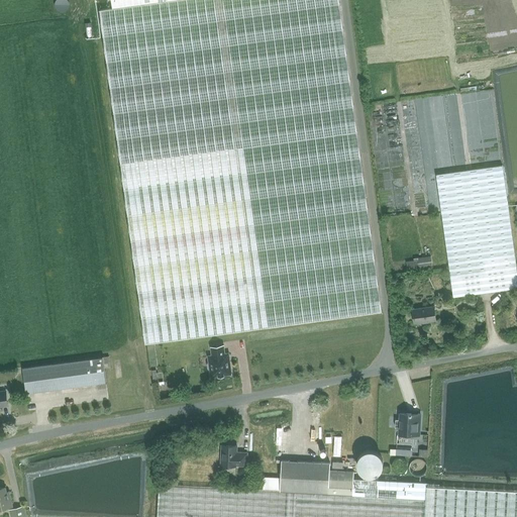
[(173,0),(99,10),(145,344),(382,312),(337,0),(173,0)]
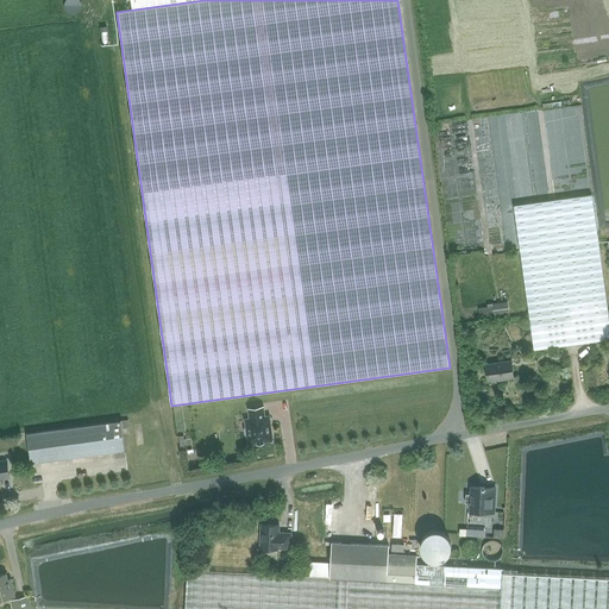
[(131,0),(132,10),(202,0),(131,0)]
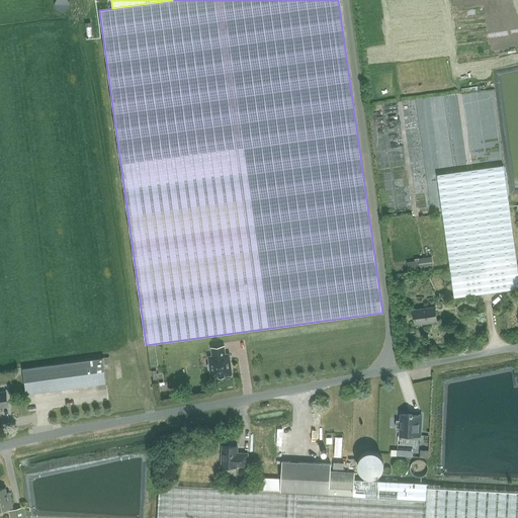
[(517,283),(502,165),(436,174),(452,295),(517,286),(517,283)]
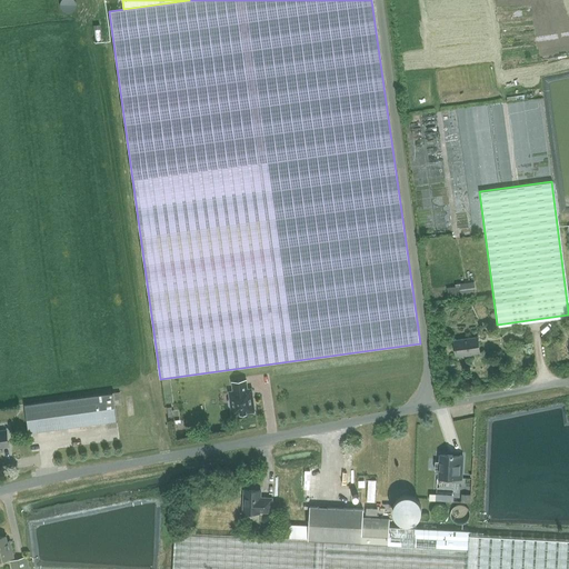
[(476,293),(475,282),(460,285),(460,289),(447,290),(448,299),(461,298),(461,296),(476,293)]
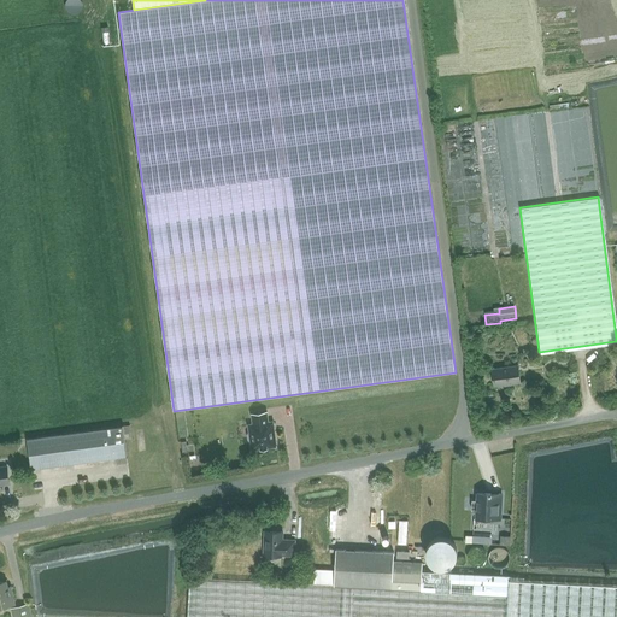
[(492,369),(494,386),(521,382),(518,365),(492,369)]
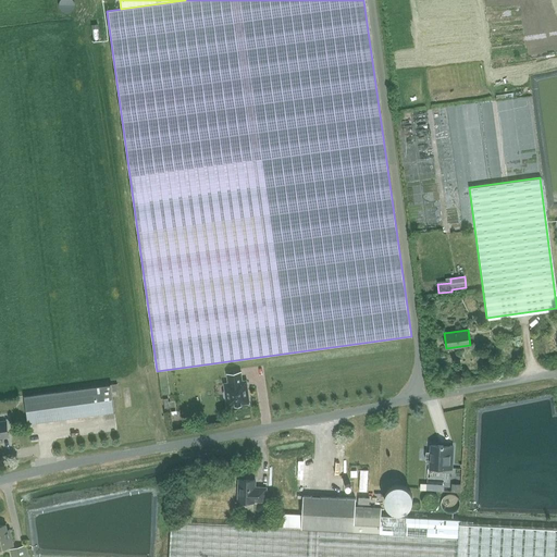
[(157,372),(160,397),(169,397),(164,371),(157,372)]
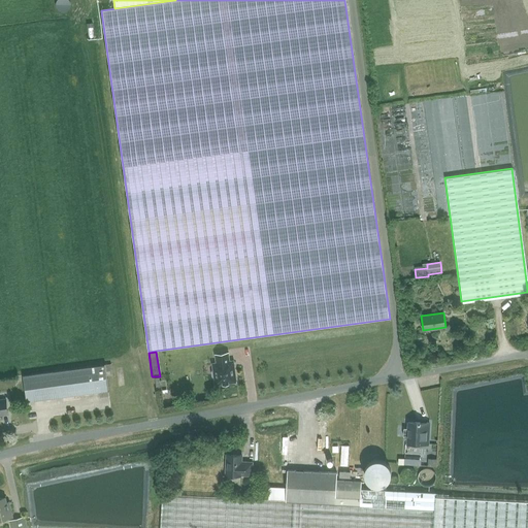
[(212,376),(215,377),(216,386),(216,385),(223,384),(223,385),(224,385),(224,384),(228,384),(229,384),(229,383),(236,383),(234,361),(230,361),(229,353),(216,355),(217,363),(212,363),(213,370),(211,372),(212,376)]
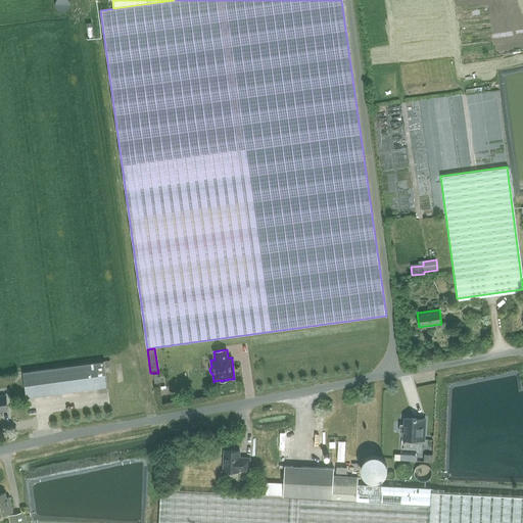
[(104,362),(22,372),(27,397),(107,387),(104,362)]
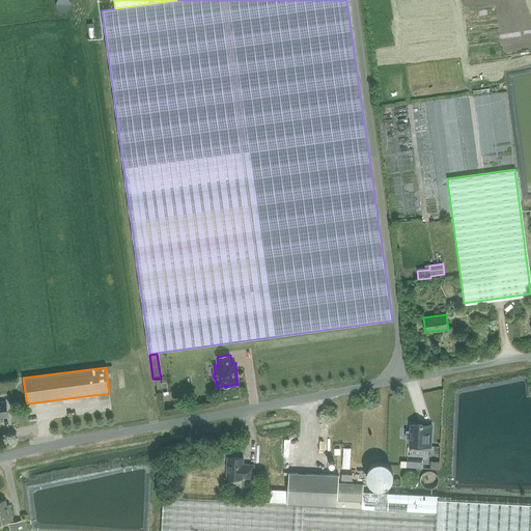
[(410,446),(430,447),(431,425),(411,424),(411,431),(406,430),(406,439),(410,439),(410,446)]
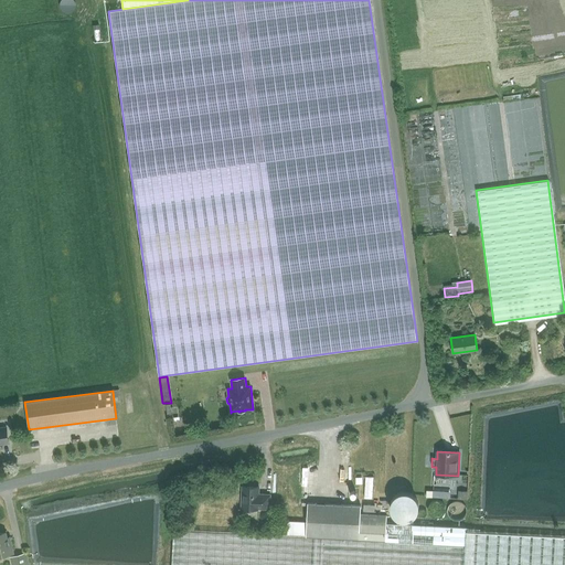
[(259,488),(243,487),(242,509),(258,510),(258,509),(269,509),(270,494),(262,494),(262,496),(258,496),(259,488)]
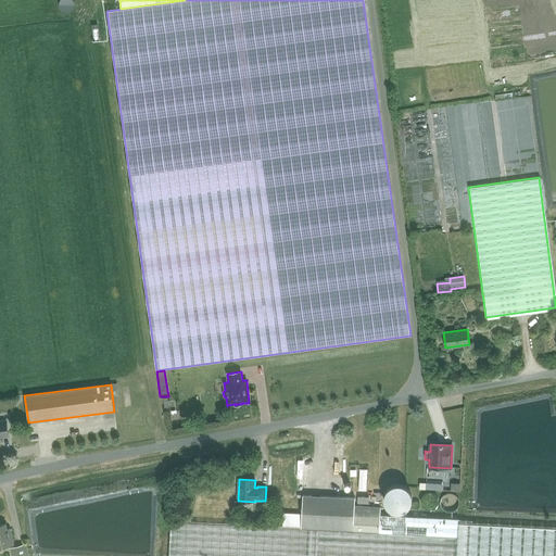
[(451,481),(451,491),(459,491),(459,482),(451,481)]
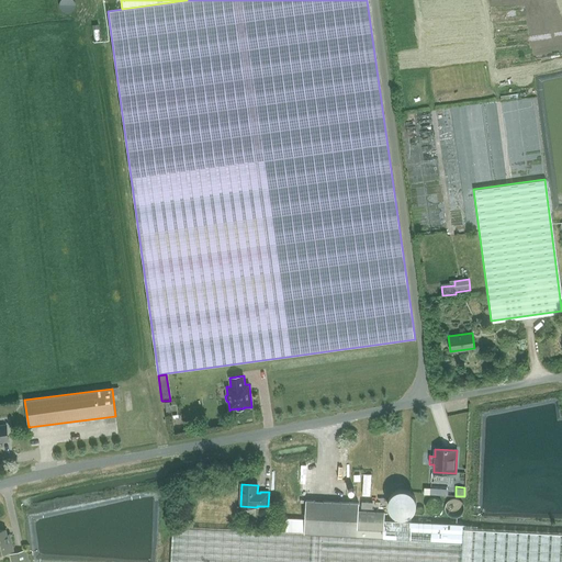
[(463,526),(413,523),(384,521),(384,513),(358,512),(359,503),(333,502),(315,501),(306,501),(305,519),(282,518),(281,532),(172,527),(170,561),(561,561),(561,534),(463,529),(463,526)]
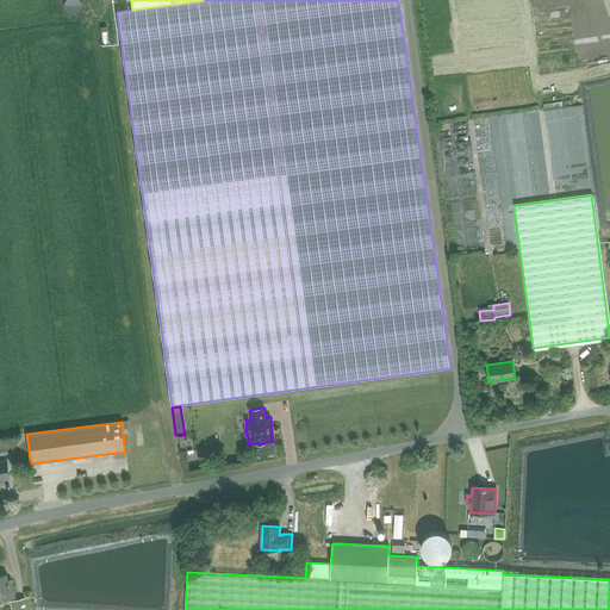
[(0,574),(0,599),(13,597),(10,583),(7,584),(5,574),(0,574)]
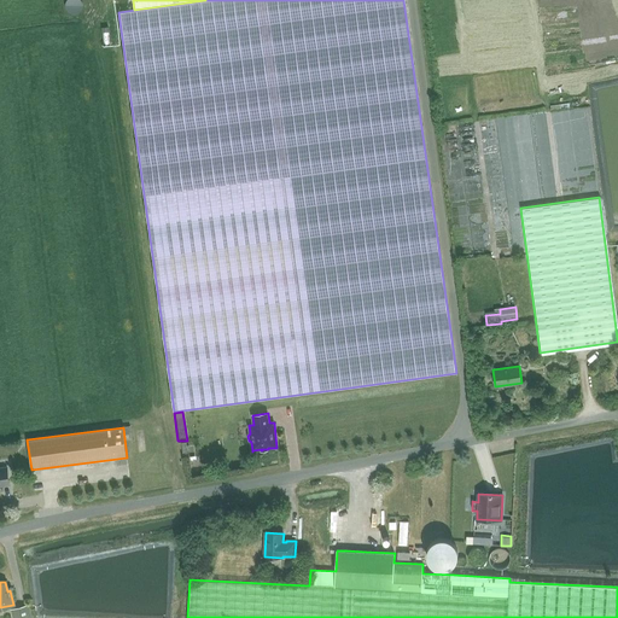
[(12,610),(15,617),(31,617),(29,605),(12,610)]
